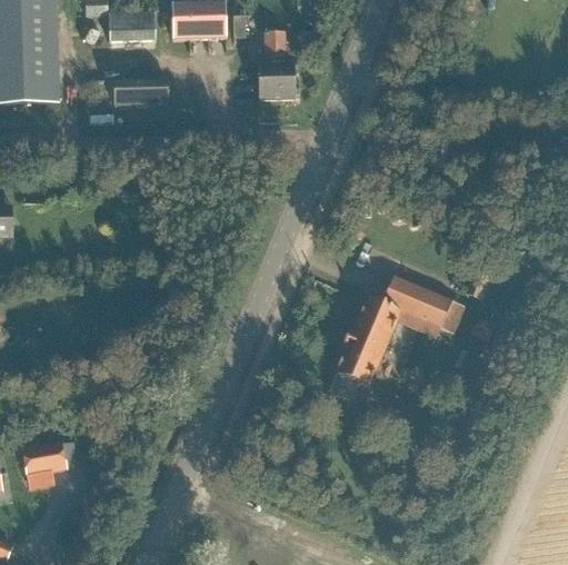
[(87,0),(87,16),(107,16),(107,0),(87,0)]
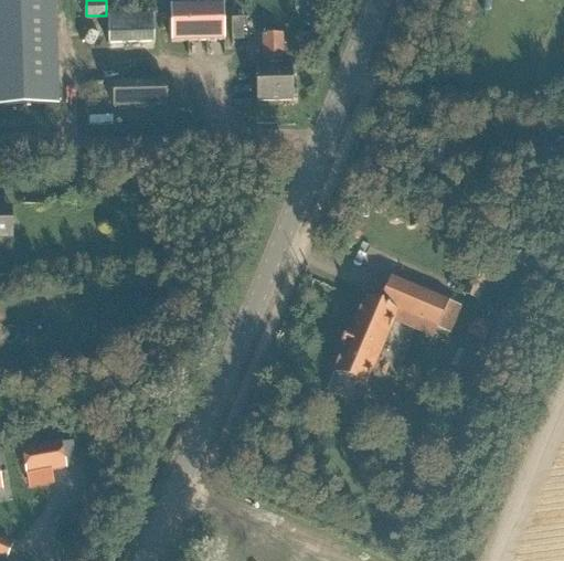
[(198,0),(171,1),(171,40),(225,38),(224,0),(198,0)]
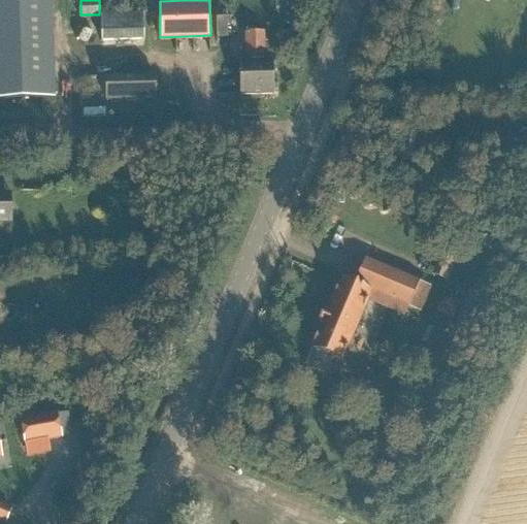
[(143,10),(100,11),(101,38),(144,36),(143,10)]
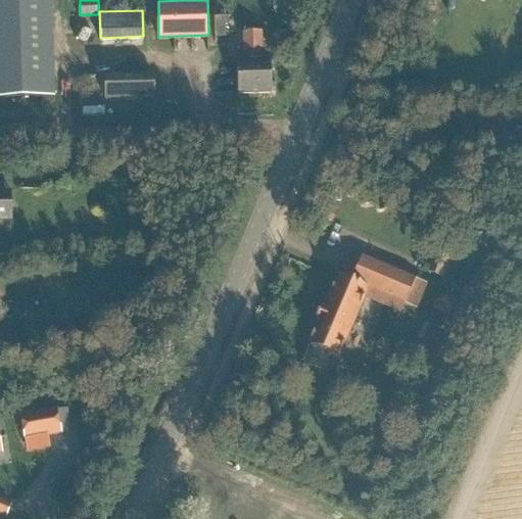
[(225,13),(215,13),(215,34),(226,34),(225,13)]
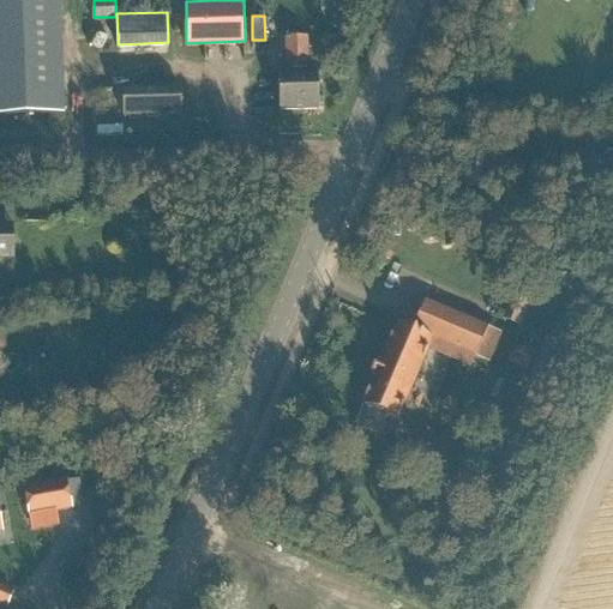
[(284,68),(277,68),(280,109),(319,108),(317,67),(310,67),(308,34),(284,34),(284,68)]
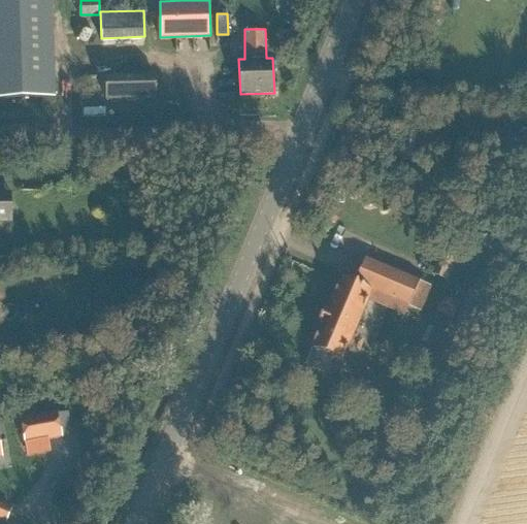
[(156,70),(105,71),(106,98),(157,97),(156,70)]
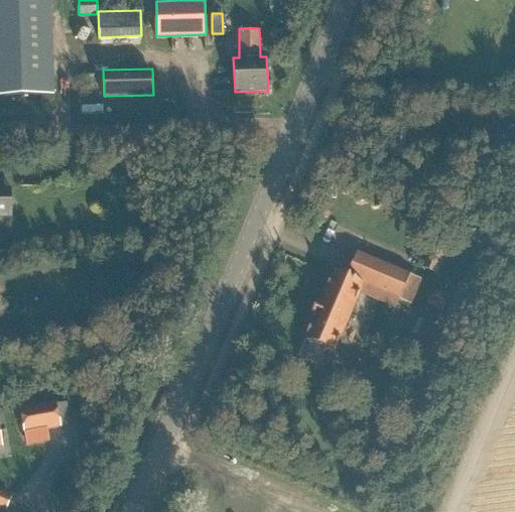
[(163,98),(149,99),(150,110),(163,110),(163,98)]
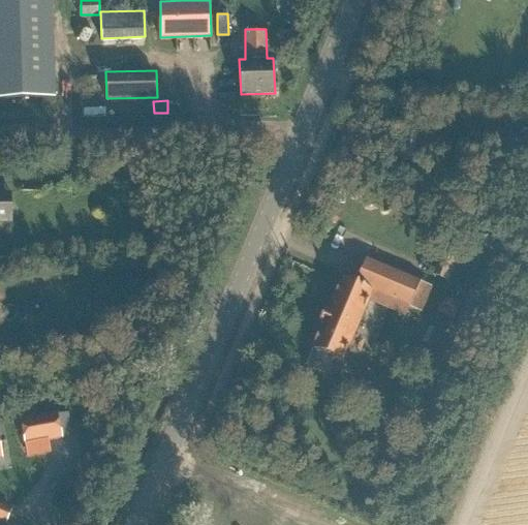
[(479,229),(475,242),(488,245),(491,233),(479,229)]
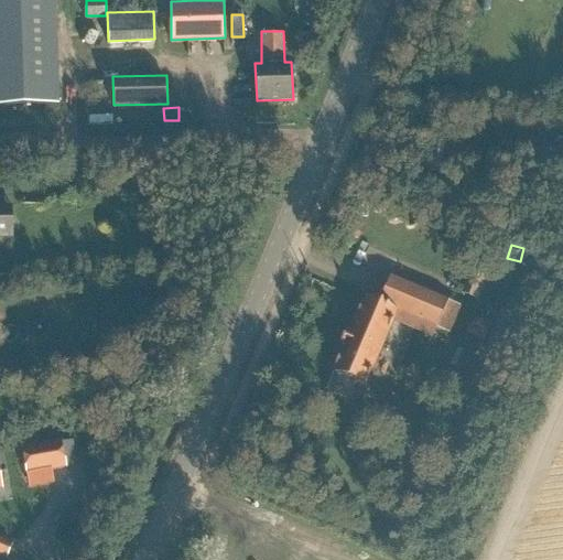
[(472,246),(465,260),(472,264),(478,249),(472,246)]
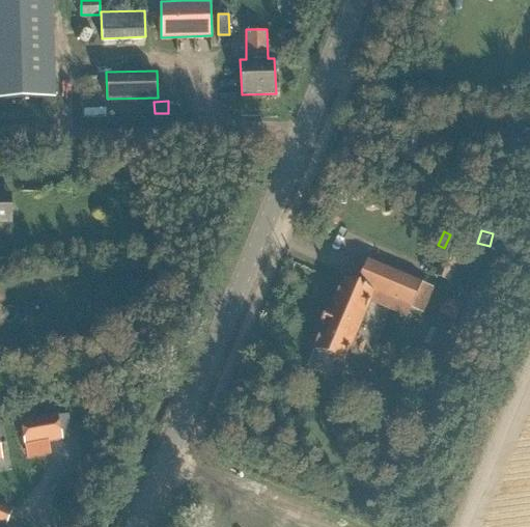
[(369,257),(359,282),(372,288),(411,304),(422,279),(369,257)]
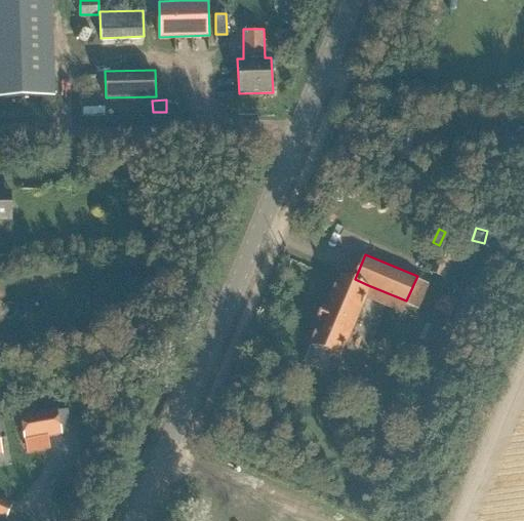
[(321,319),(312,342),(339,353),(368,285),(355,279),(340,274),(327,306),(324,304),(318,318),(321,319)]
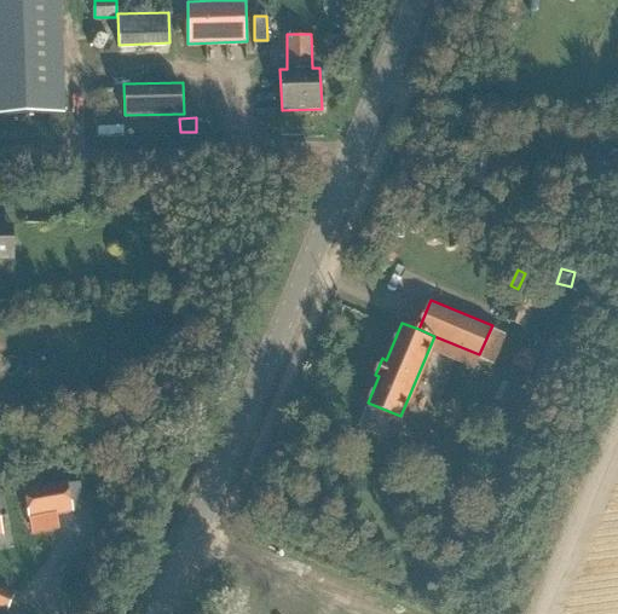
[(68,480),(26,487),(30,517),(74,509),(68,480)]
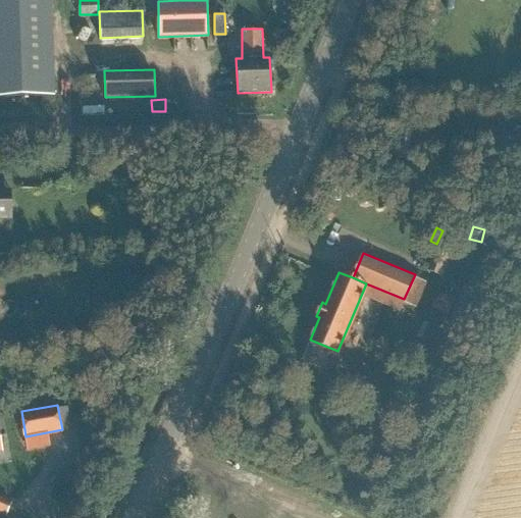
[(0,495),(0,509),(7,512),(12,501),(0,495)]
